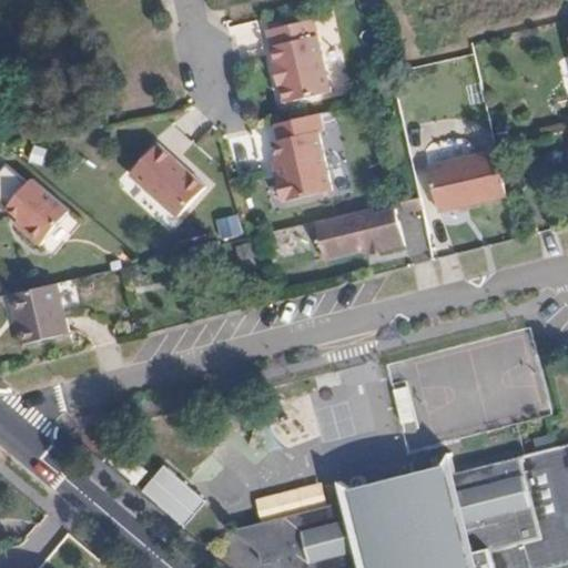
[(273,83),(320,73),(307,13),(262,24),(269,59),(266,59),(273,83)]
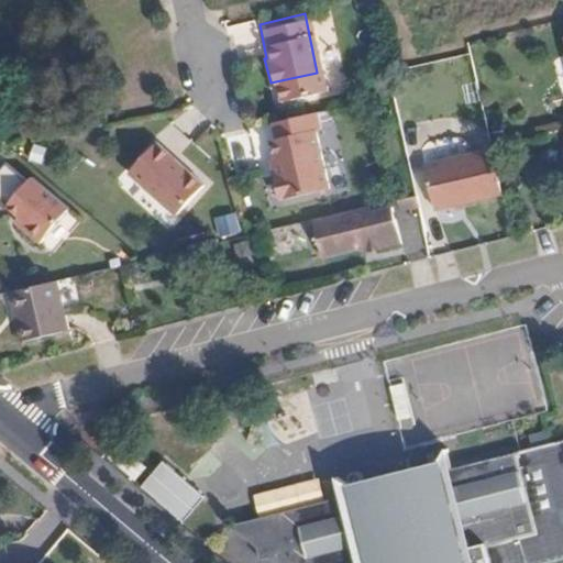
[(320,88),(317,73),(271,83),(276,98),(320,88)]
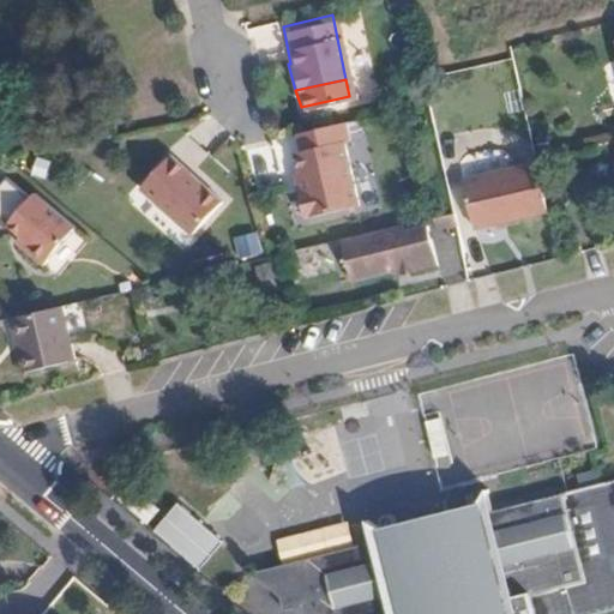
[(300,188),(294,190),(301,216),(354,204),(338,139),(289,151),(300,188)]
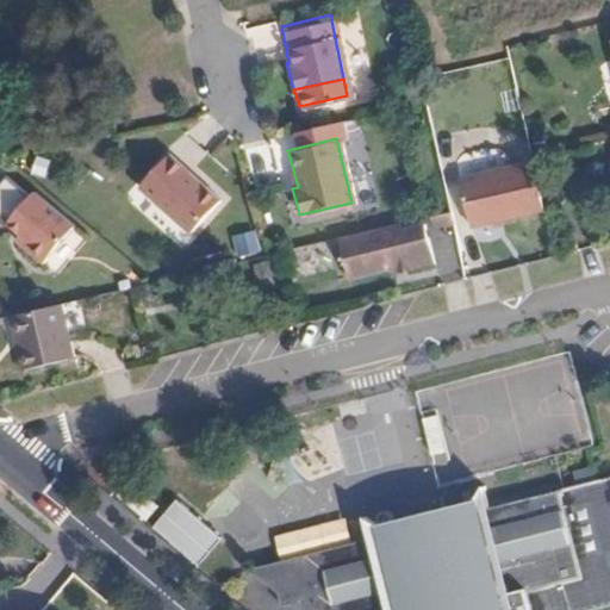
[(187,232),(216,199),(163,154),(134,187),(187,232)]
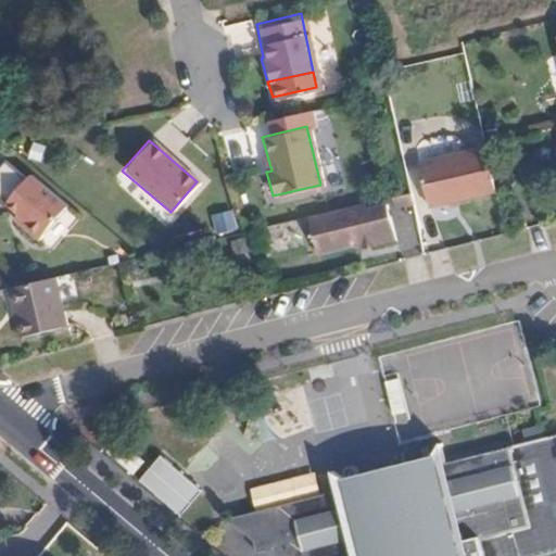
[(488,189),(478,148),(415,163),(425,204),(488,189)]
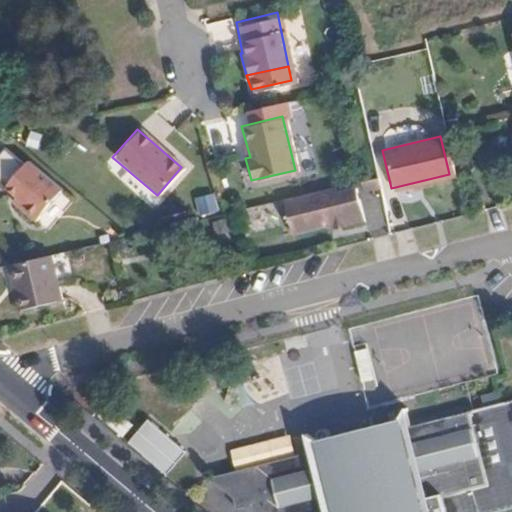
[(242,143),(245,158),(250,157),(246,143),(242,143)]
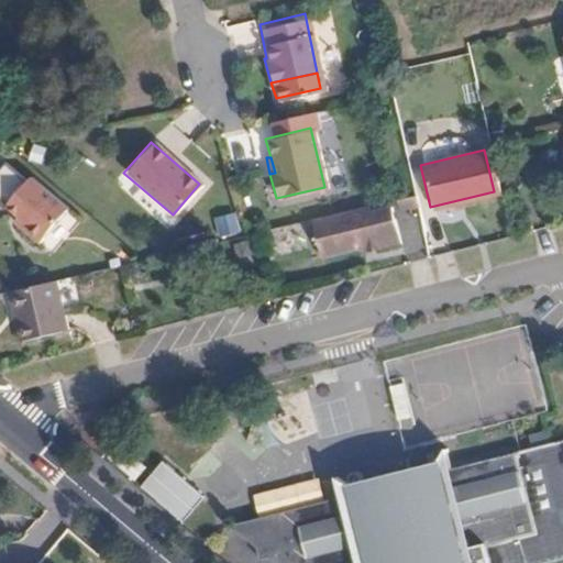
[(39,241),(66,207),(29,176),(6,206),(26,223),(23,229),(39,241)]
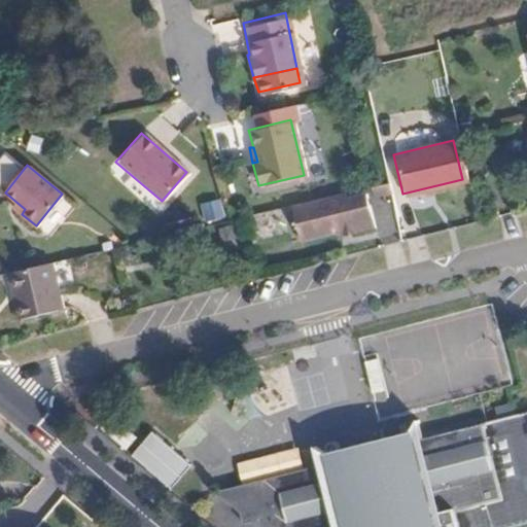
[(343,196),(342,190),(294,202),(297,216),(295,217),(296,222),(300,221),(304,236),(341,226),(340,222),(359,217),(361,225),(376,222),(369,189),(343,196)]
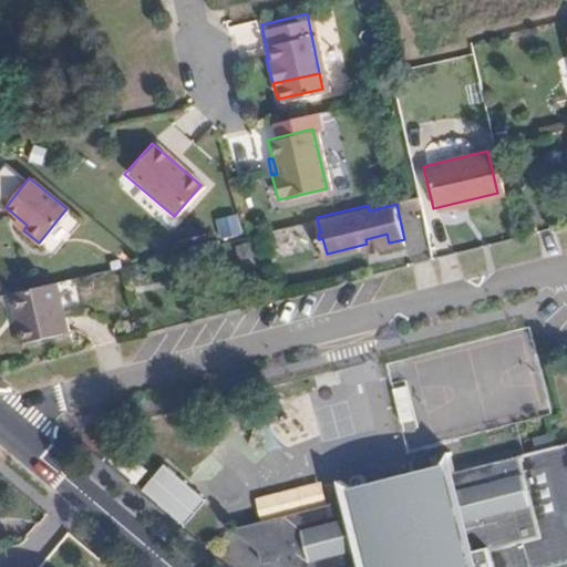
[(10,219),(23,230),(27,225),(14,214),(10,219)]
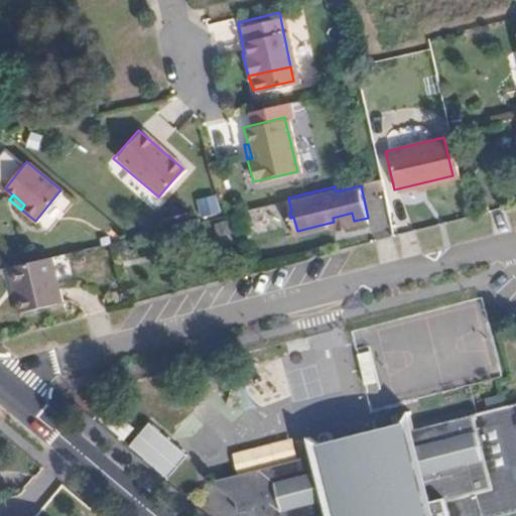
[(218,195),(201,199),(205,216),(222,212),(218,195)]
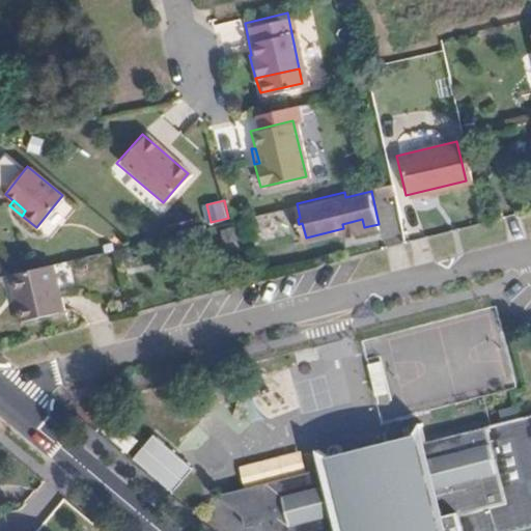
[(344,231),(364,227),(362,219),(342,224),(343,228),(344,231)]
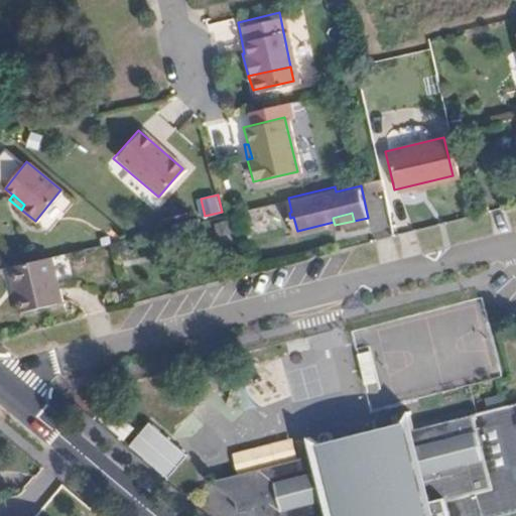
[(56,303),(46,256),(4,266),(14,312),(56,303)]
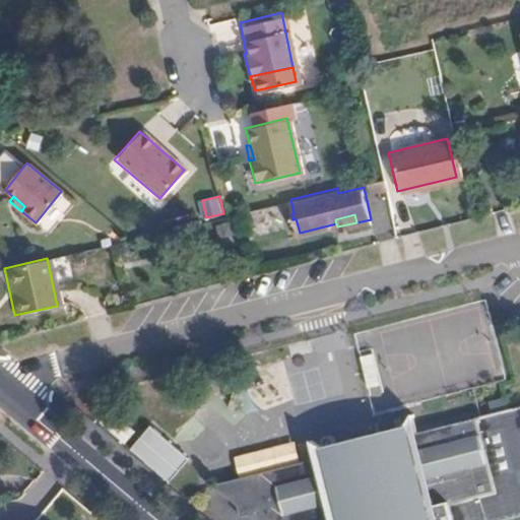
[(488,519),(519,511),(519,404),(499,410),(409,436),(406,427),(305,454),(307,463),(203,492),(223,506),(225,515),(235,513),(245,519),(298,519),(317,515),(317,519),(488,519)]
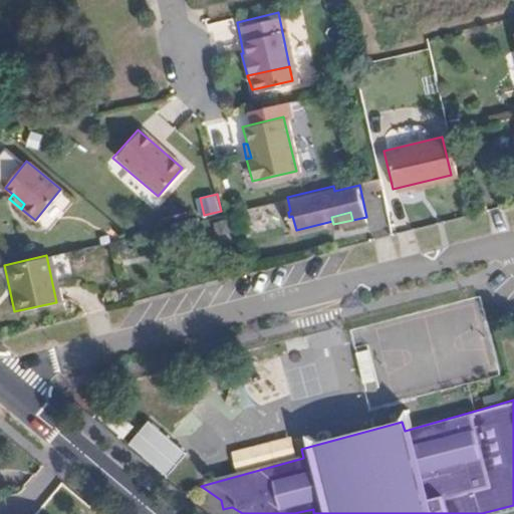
[(167,476),(187,452),(149,420),(129,444),(167,476)]
